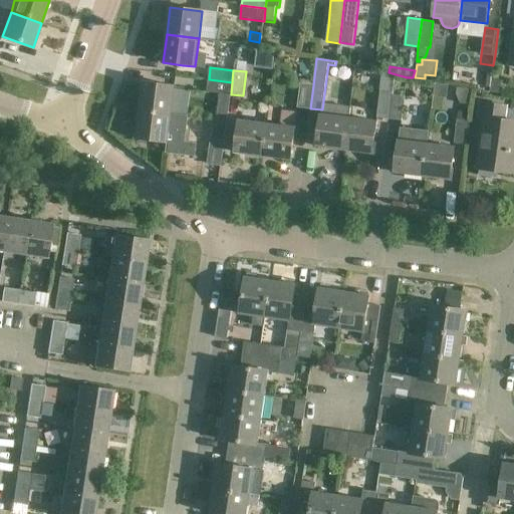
[(356,82),(371,84),(372,72),(357,70),(356,82)]
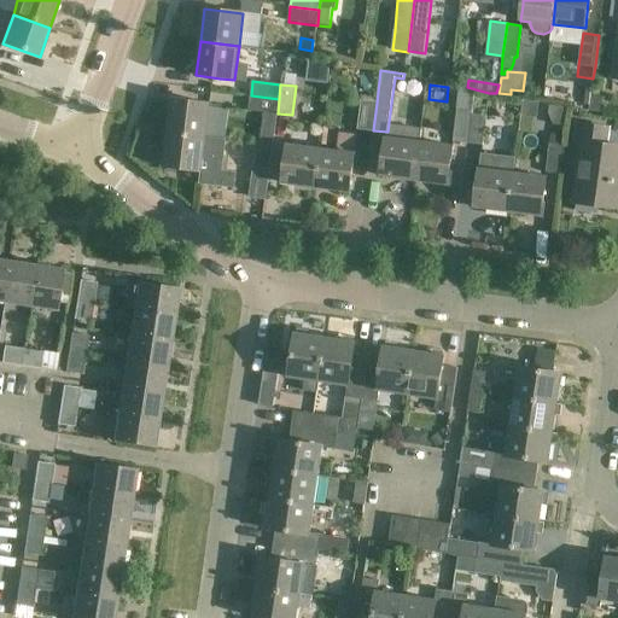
[(461,87),(459,112),(455,140),(468,143),(476,89),(467,87),(461,87)]
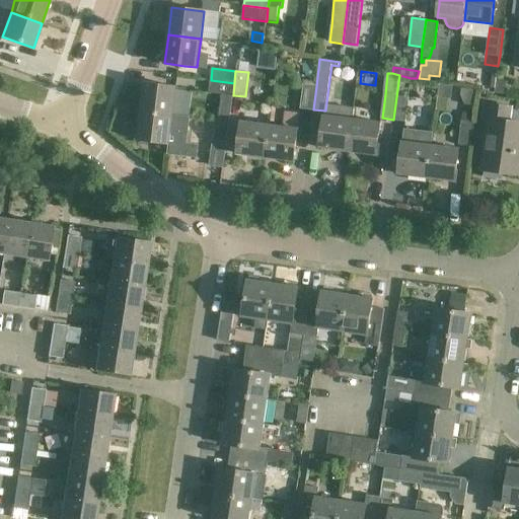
[(411,78),(399,75),(393,120),(406,122),(410,97),(409,97),(411,78)]
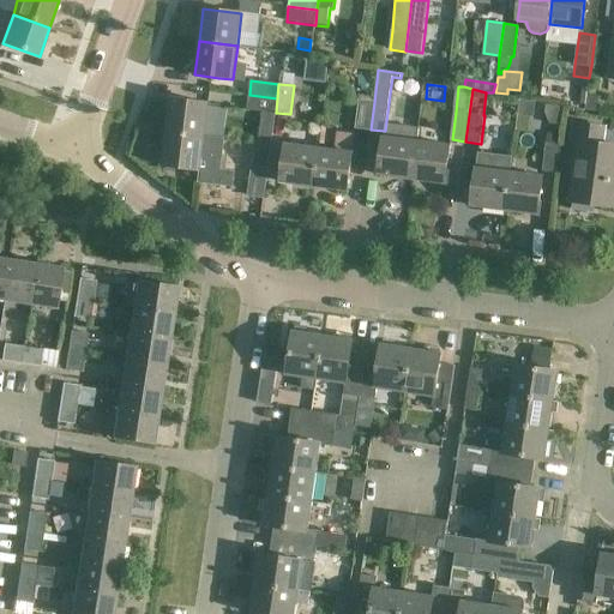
[(493,92),(489,92),(488,104),(492,109),(500,112),(505,107),(507,96),(493,92)]
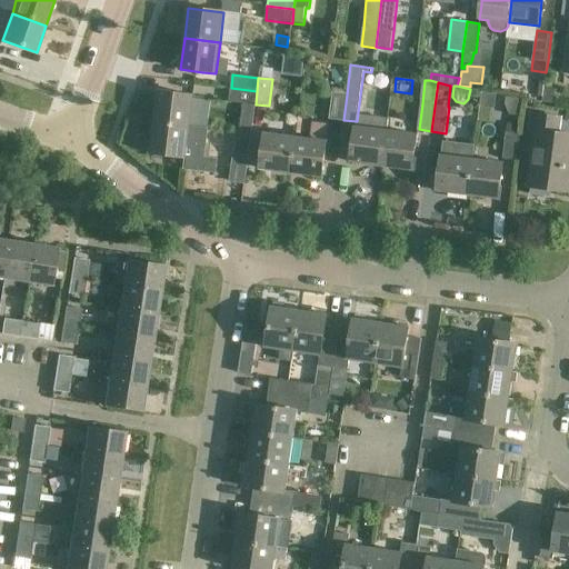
[(256,105),(257,91),(231,88),(229,101),(243,102),(240,132),(251,133),(255,105),(256,105)]
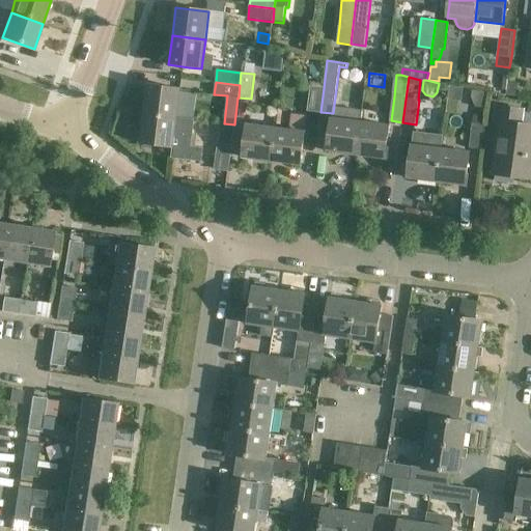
[(508,82),(506,95),(521,98),(523,84),(508,82)]
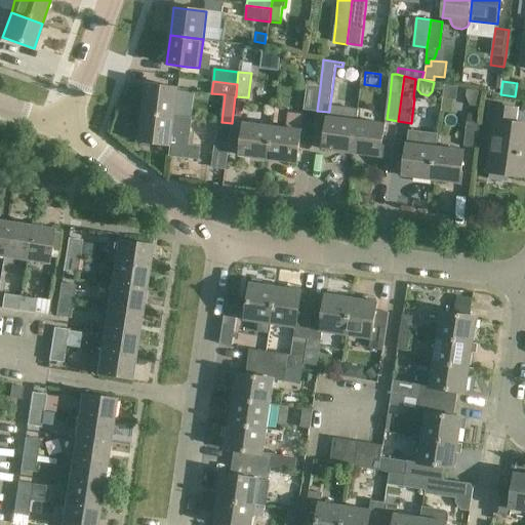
[(146,84),(143,113),(175,117),(178,88),(146,84)]
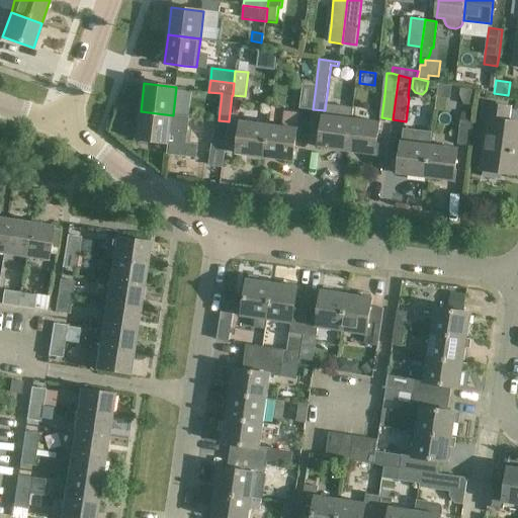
[(299,107),(313,109),(316,86),(303,85),(299,107)]
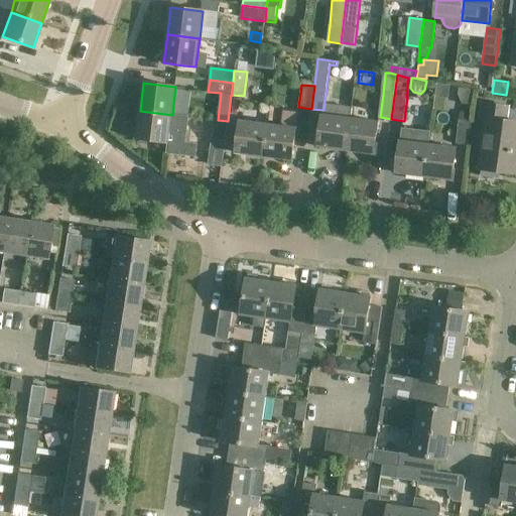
[(458,95),(462,104),(472,106),(474,90),(459,88),(458,95)]
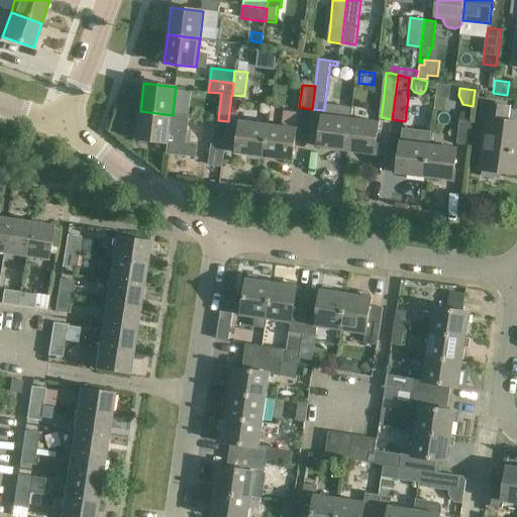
[(486,121),(483,148),(480,169),(516,174),(516,172),(514,172),(516,148),(516,122),(507,121),(509,107),(483,104),(481,120),(486,121)]
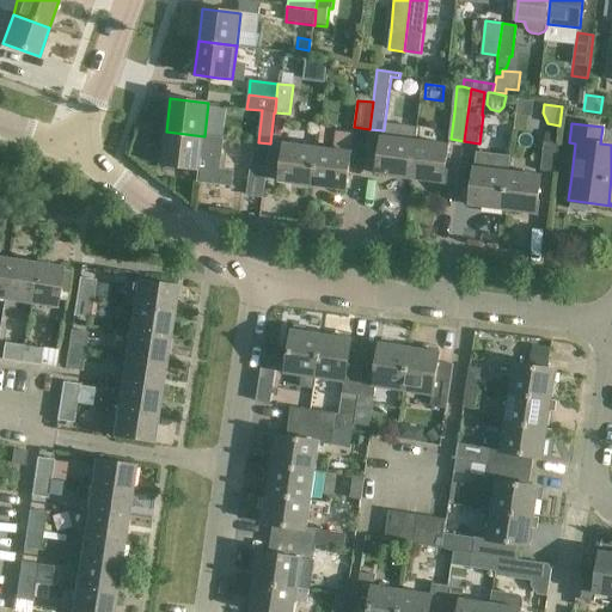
[(204,136),(166,132),(163,165),(200,170),(204,136)]
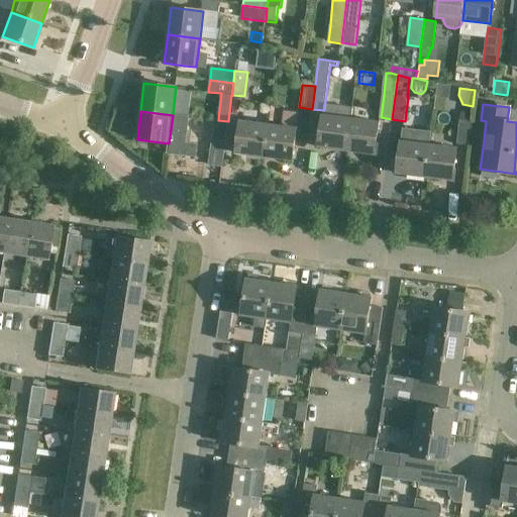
[(319,147),(347,150),(351,119),(323,115),(319,147)]
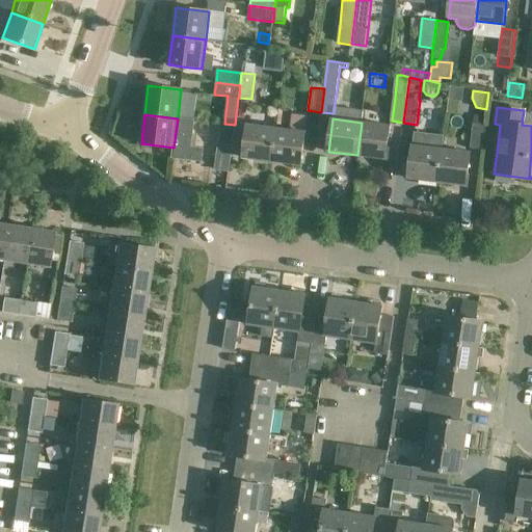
[(276,128),(272,161),(301,165),(306,131),(307,122),(292,120),(291,129),(276,128)]
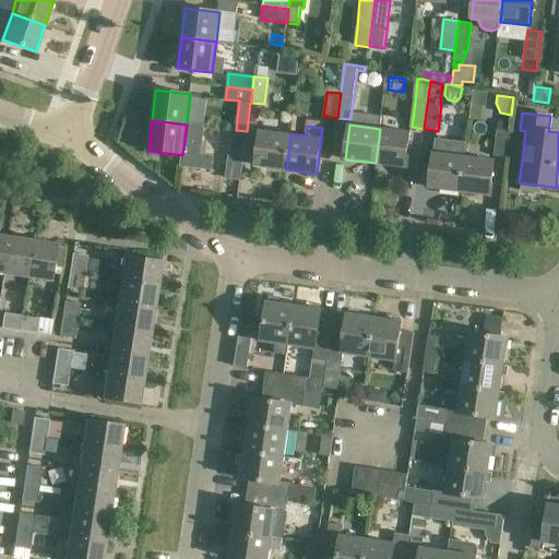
[(409,132),(380,129),(376,163),(405,167),(409,132)]
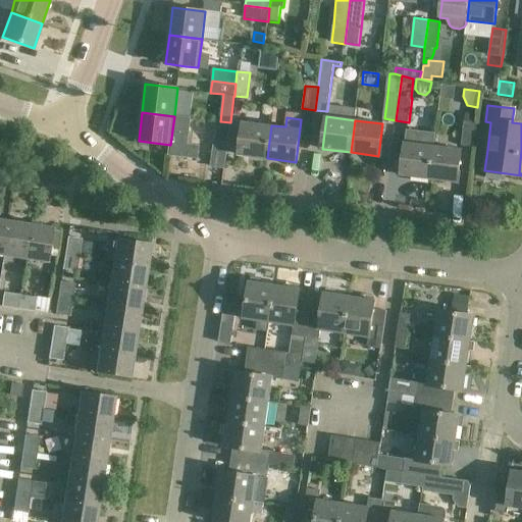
[(230,122),(220,121),(218,121),(215,145),(227,147),(230,122)]
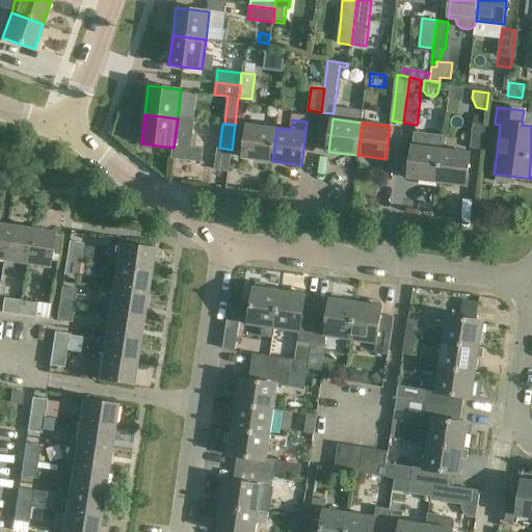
[(243,158),(272,161),(276,128),(247,124),(243,158)]
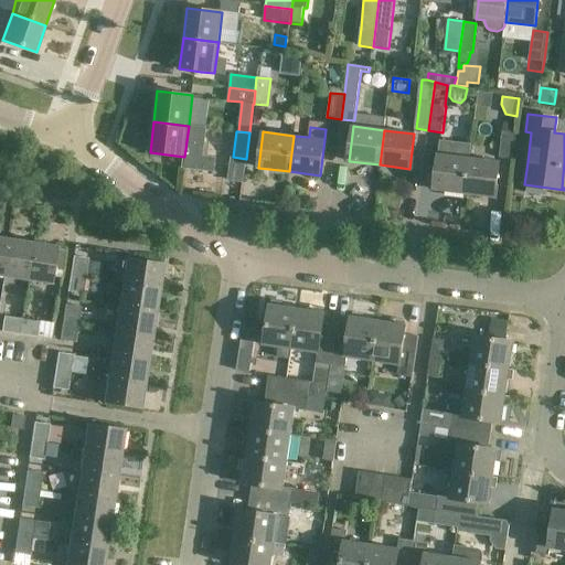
[(518,134),(503,131),(501,157),(514,159),(518,134)]
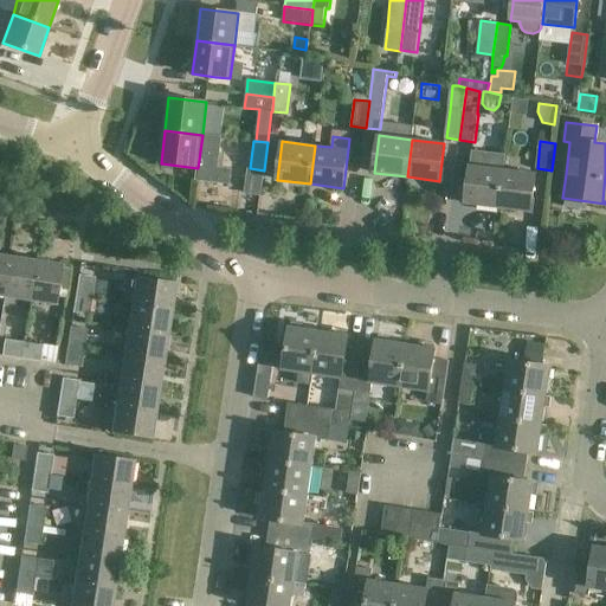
[(465,204),(498,207),(503,169),(487,167),(488,154),(472,153),(470,165),(465,204)]
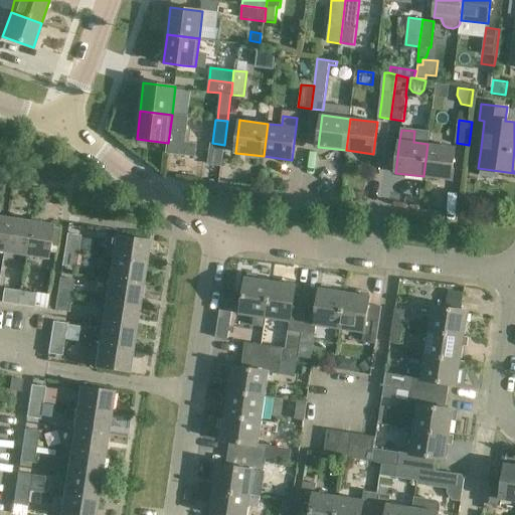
[(456,147),(427,144),(423,176),(452,180),(456,147)]
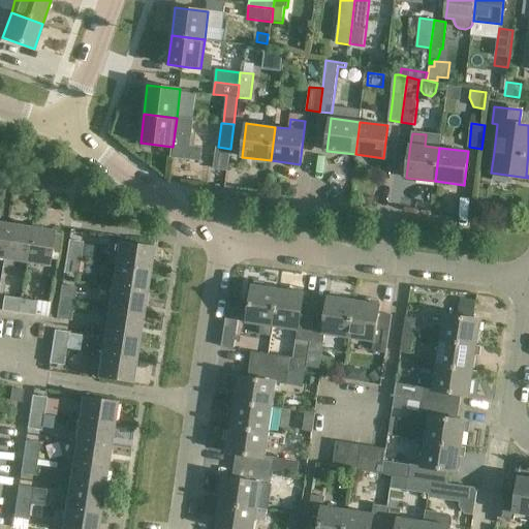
[(8,224),(0,223),(0,258),(3,259),(8,224)]
